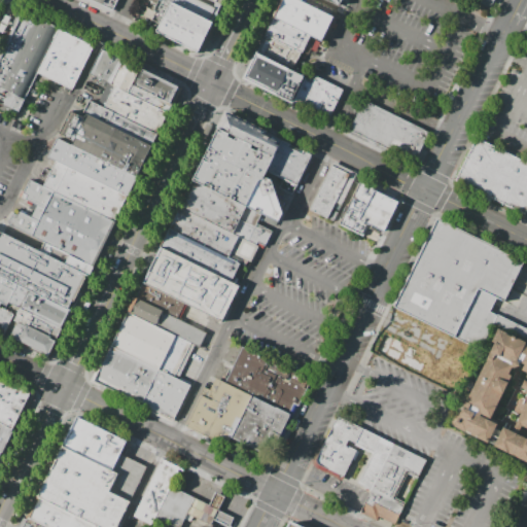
[(91,0),(114,11),(119,0),(91,0)]
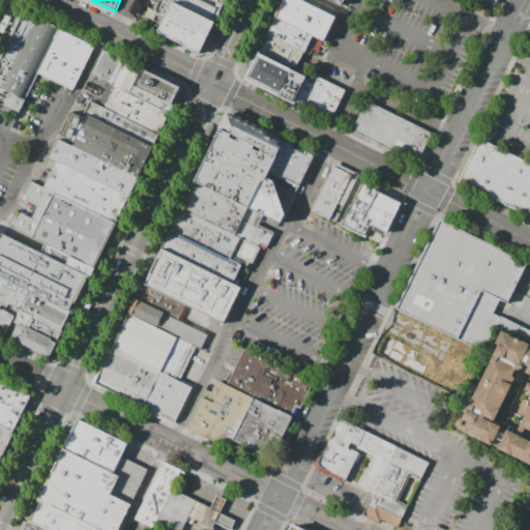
[(174,0),(176,1),(216,22),(200,54),(155,31),(159,24),(152,21),(156,12),(153,11),(158,0),(174,0)]
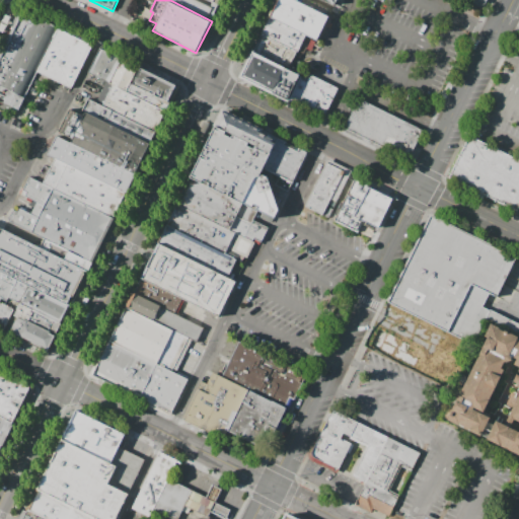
[(217,11),(195,0),(170,0),(172,1),(212,21),(217,11)]
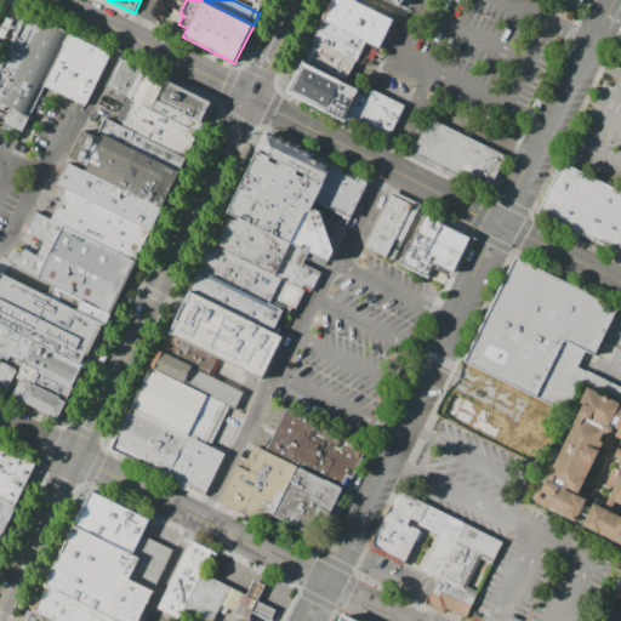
[(328,23),(323,20),(332,0),(354,0),(392,20),(377,47),(328,23)]
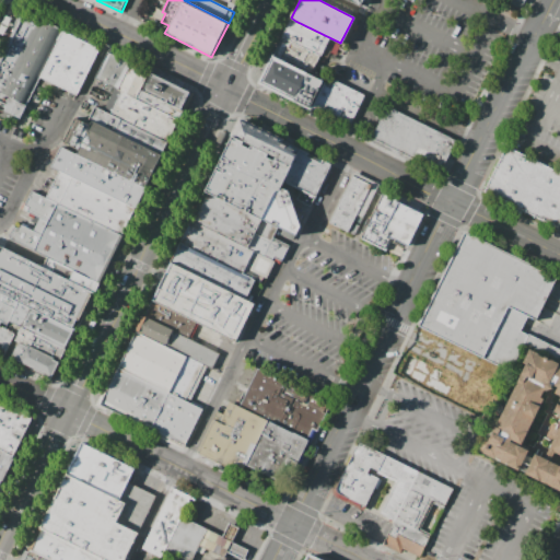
[(0,62),(26,13),(63,31),(41,77),(16,124),(0,115),(0,62)]
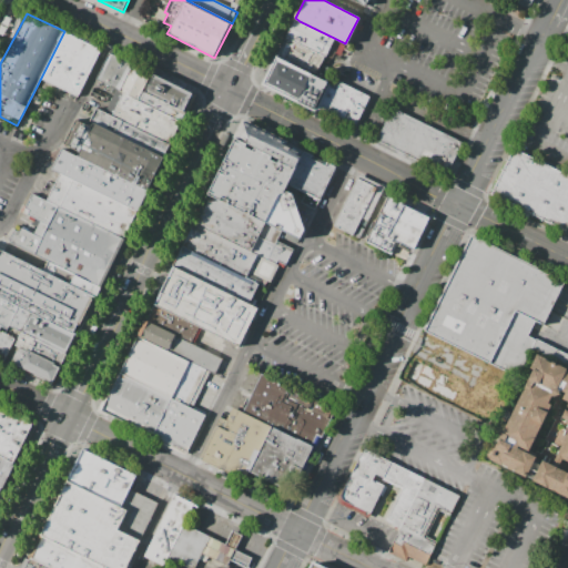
[(300,21),(295,18),(276,56),(330,82),(332,78),(348,46),(345,43),(300,21)]
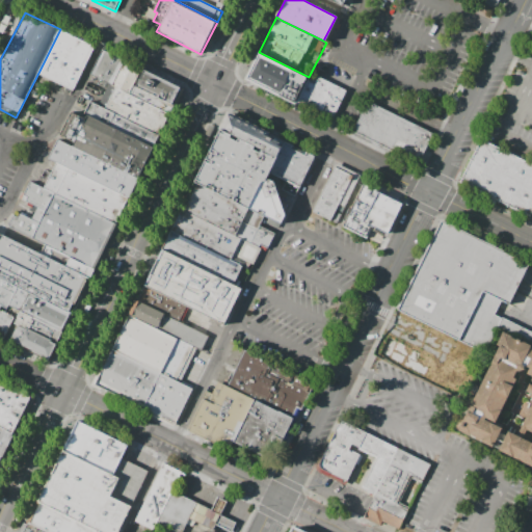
[(60,29),(95,47),(73,90),(38,73),(60,29)]
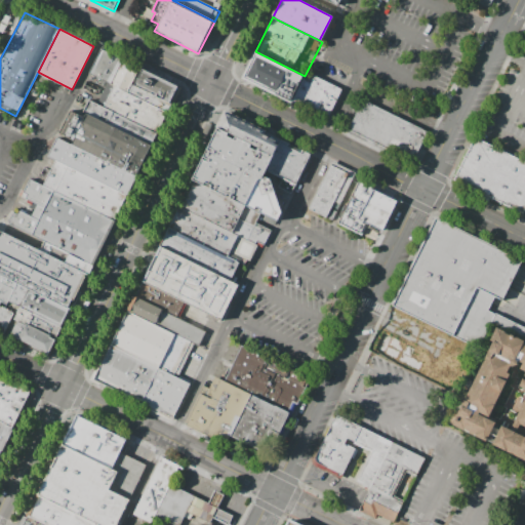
[(101,48),(88,73),(110,83),(122,58),(101,48)]
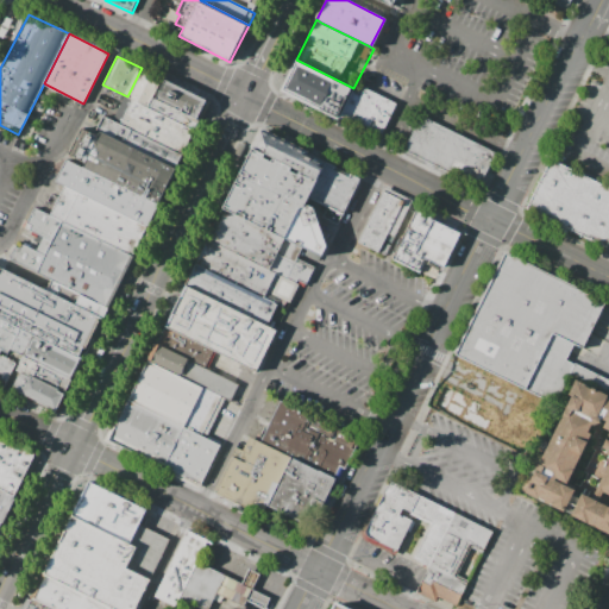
[(281,89),(339,118),(353,88),(296,60),(281,89)]
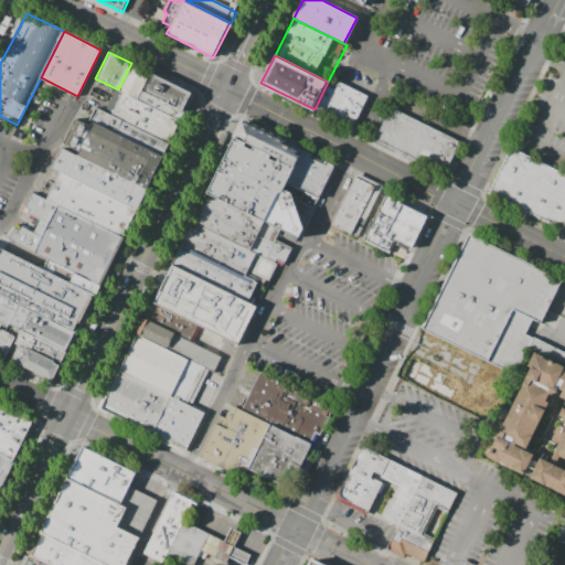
[(151,73),(131,63),(118,89),(120,91),(138,99),(139,97),(142,92),(151,73)]
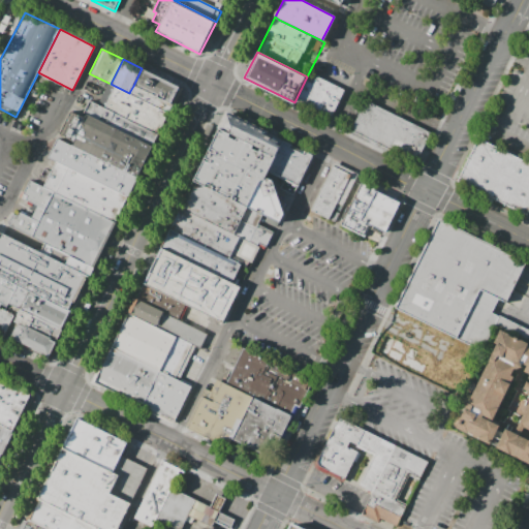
[(172,103),(135,86),(134,86),(143,68),(180,87),(172,103)]
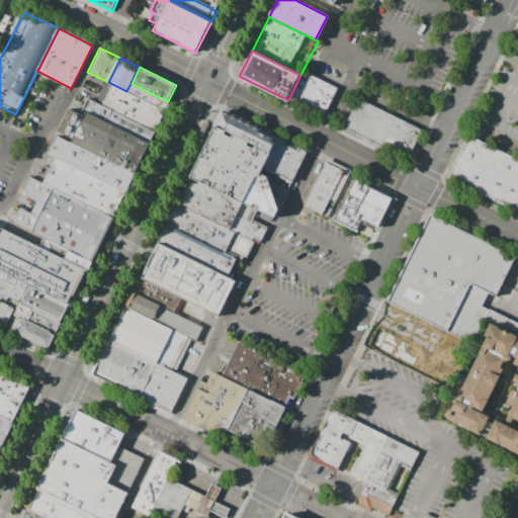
[(303,71),(337,88),(322,117),(288,100),(300,75),(303,71)]
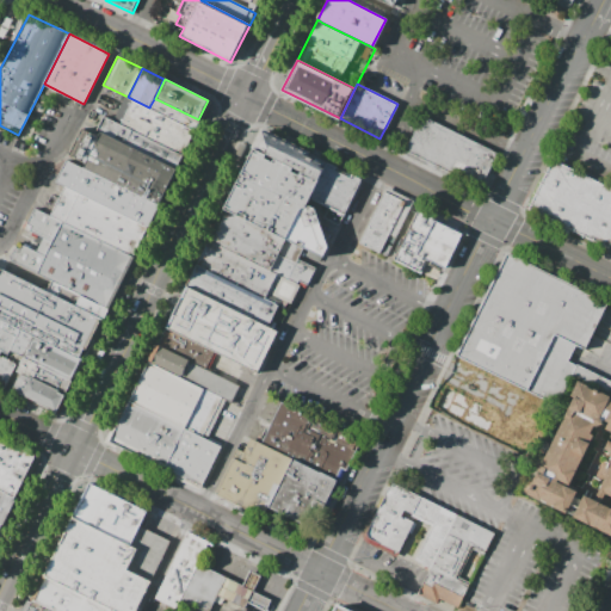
[(181,155),(117,123),(130,98),(153,109),(195,130),(181,155)]
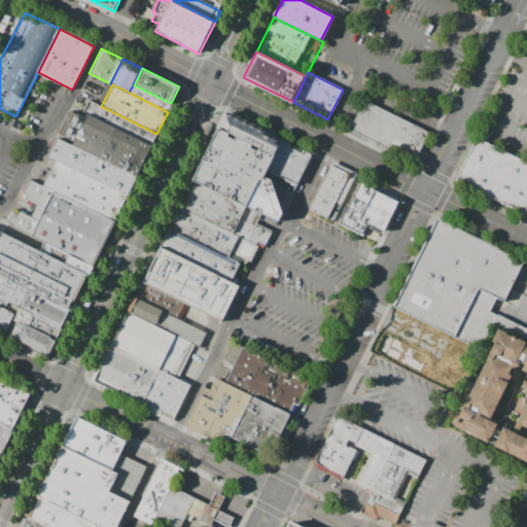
[(168,112),(132,94),(129,93),(130,91),(133,85),(134,86),(135,85),(171,103),(171,104),(168,112)]
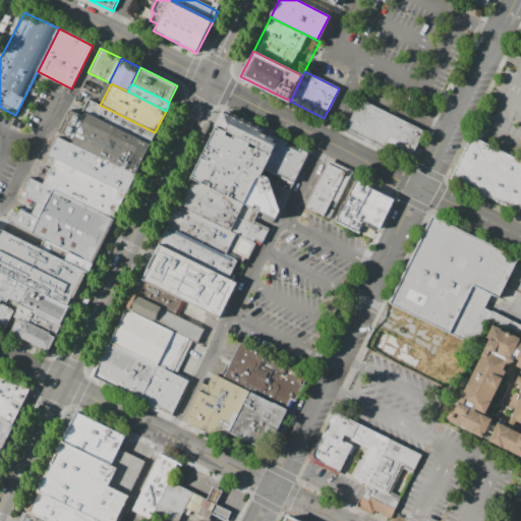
[(359,98),(425,130),(409,162),(344,129),(359,98)]
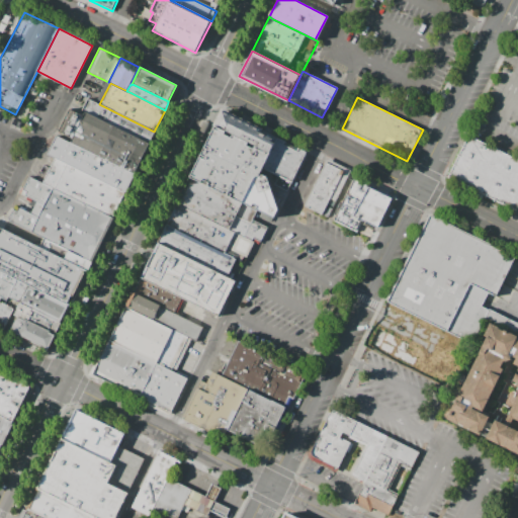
[(149,143),(85,112),(81,109),(86,98),(99,104),(154,132),(149,143)]
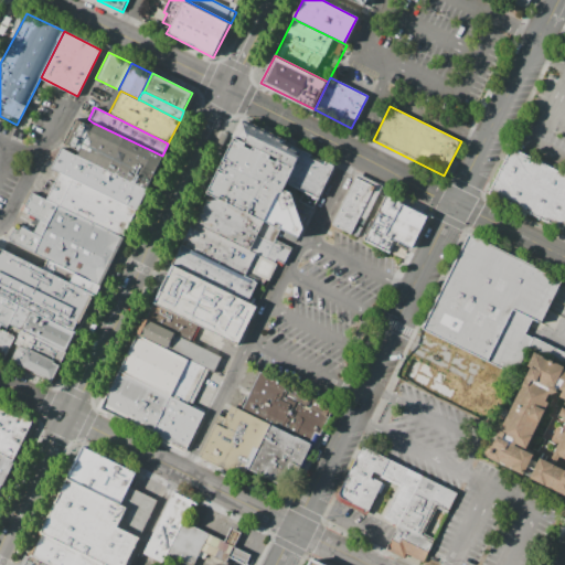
[(235,138),(243,121),(304,151),(295,168),(235,138)]
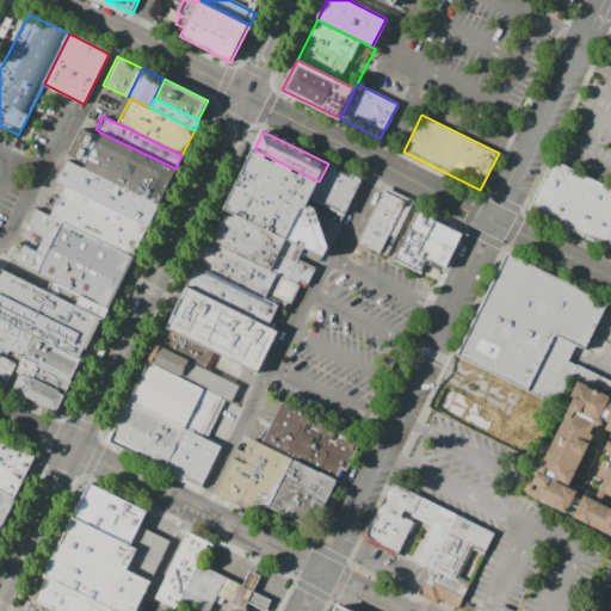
[(100,133),(176,168),(158,204),(84,168),(100,133)]
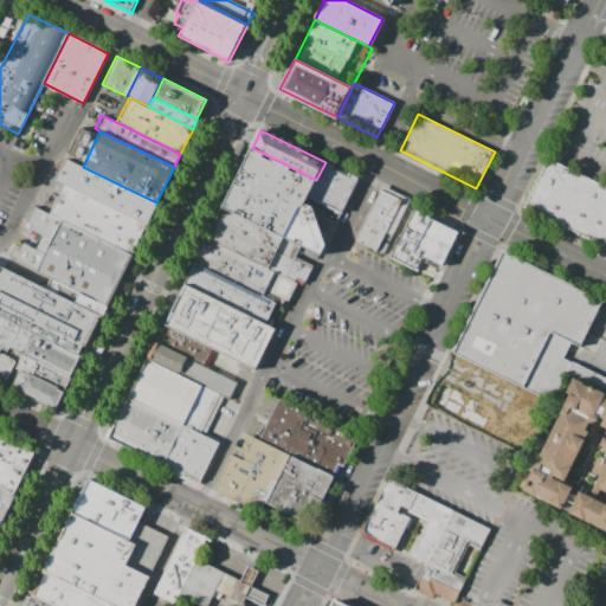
[(223,208),(252,148),(316,180),(308,198),(303,207),(287,240),(283,239),(223,208)]
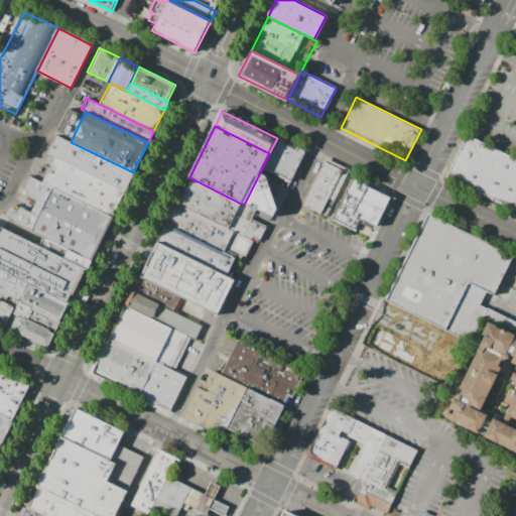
[(445,175),(514,210),(515,205),(515,159),(466,134),(445,175)]
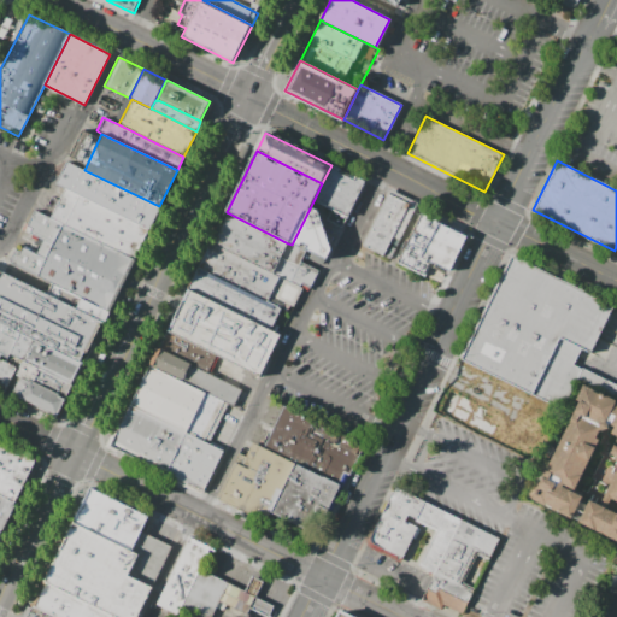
[(66,162),(84,170),(159,206),(148,229),(63,187),(56,183),(66,162)]
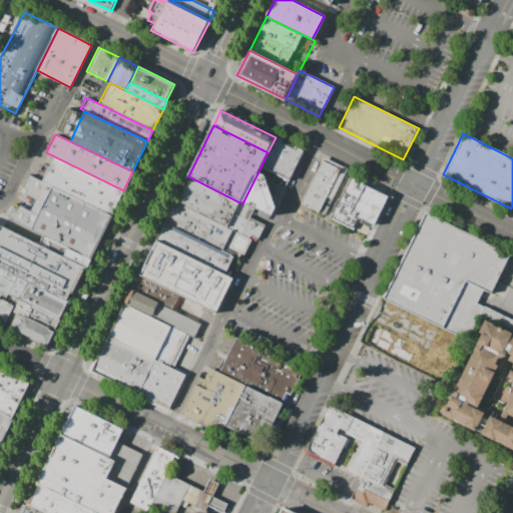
[(276,137),(304,151),(288,181),(261,167),(268,152),(276,137)]
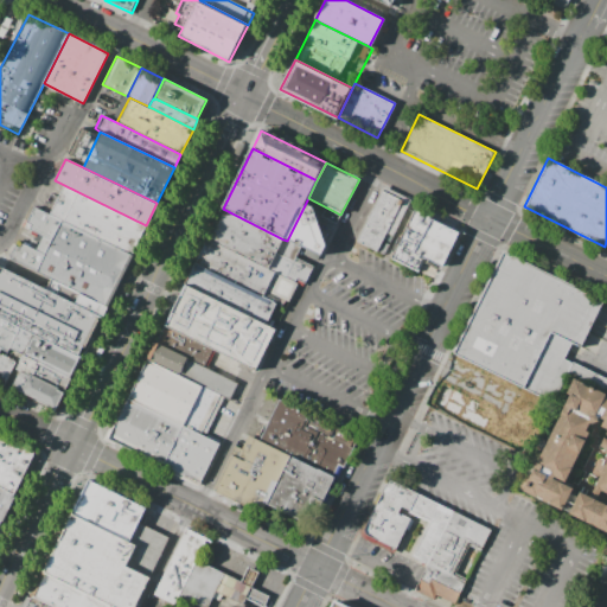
[(62,184),(146,225),(132,254),(48,213),(62,184)]
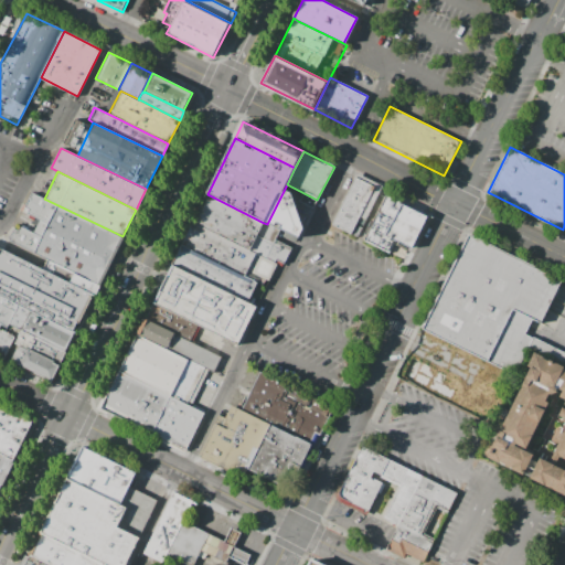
[(356,173),(382,185),(366,220),(360,216),(351,234),(332,225),(356,173)]
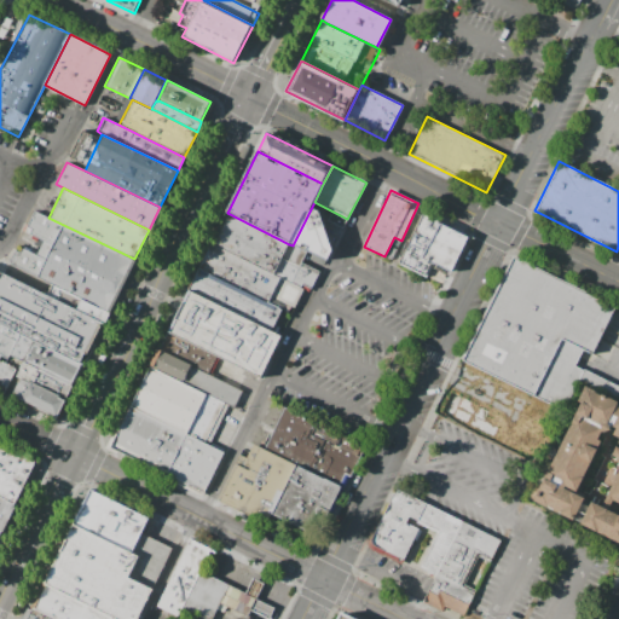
[(35,210),(48,218),(134,259),(103,324),(46,296),(51,285),(6,262),(15,246),(36,255),(44,241),(24,232),(35,210)]
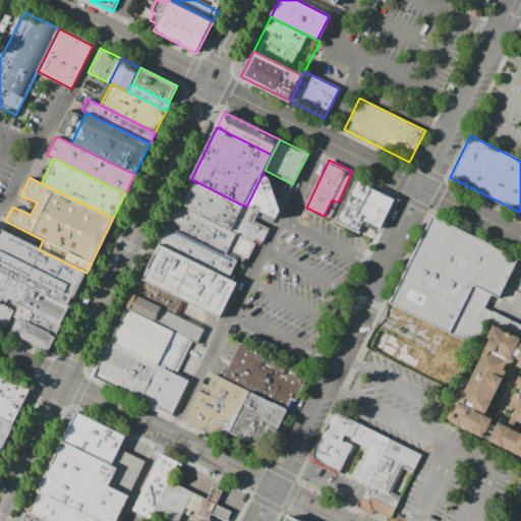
[(246,207),(259,213),(277,222),(281,213),(271,183),(268,179),(266,178),(261,178),(246,207)]
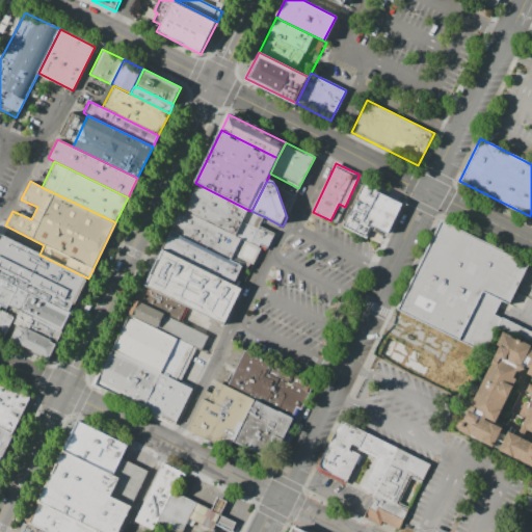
[(182,209),(195,183),(248,210),(236,236),(182,209)]
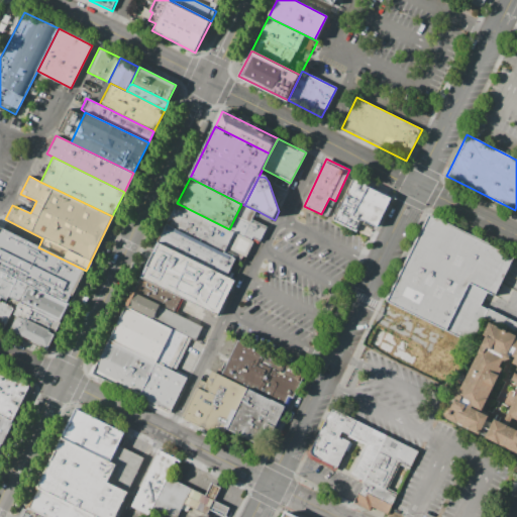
[(353,178),(392,196),(377,228),(362,221),(356,232),(332,221),(353,178)]
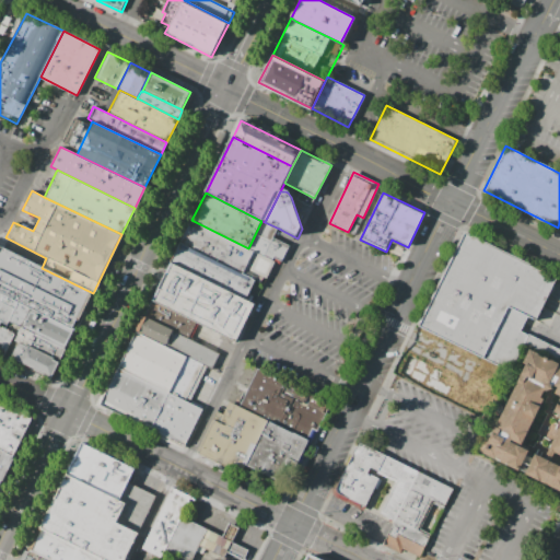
[(191,220),(178,242),(263,284),(275,260),(248,248),(191,220)]
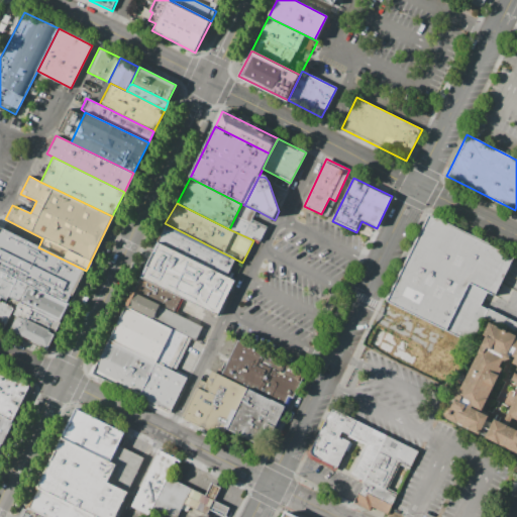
[(241,204),(229,229),(253,240),(259,243),(266,227),(252,221),(257,211),(241,204)]
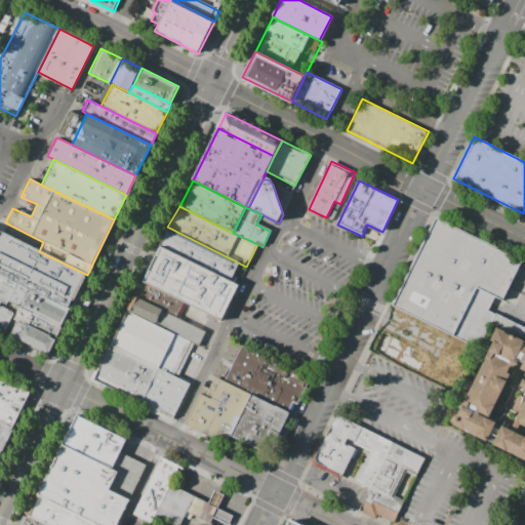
[(435,216),(522,260),(506,294),(502,301),(494,297),(488,311),(492,313),(476,348),(391,305),(435,216)]
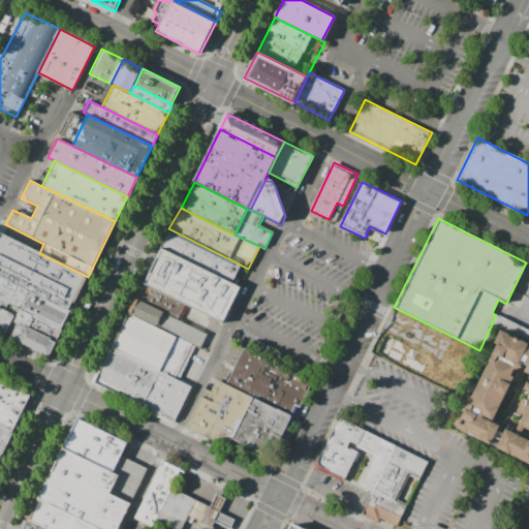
[(168,228),(160,247),(239,286),(248,269),(168,228)]
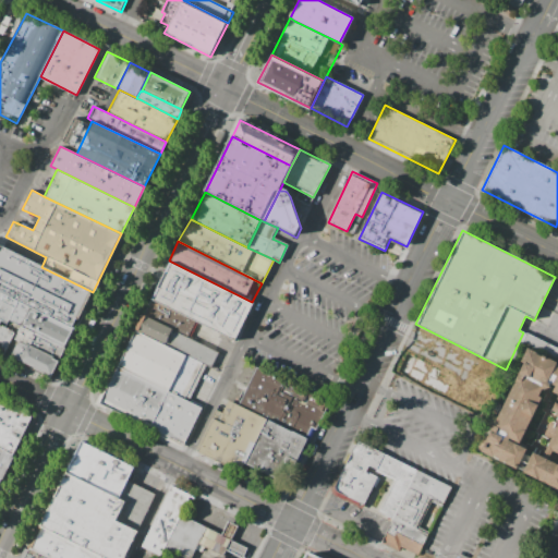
[(93,292),(41,267),(0,246),(0,291),(16,300),(17,301),(32,307),(46,314),(74,328),(93,292)]
